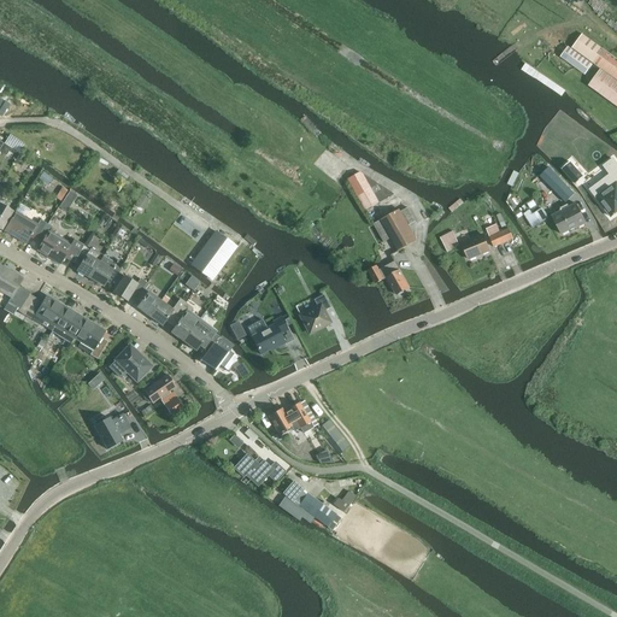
[(573,47),(594,63),(616,80),(616,59),(582,34),(573,47)]
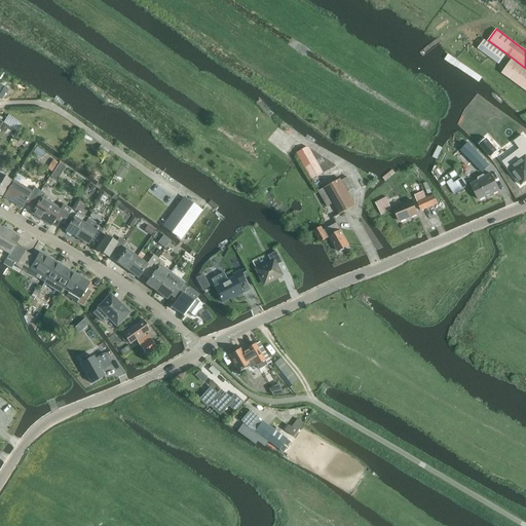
[(505,54),(488,41),(484,39),(478,48),(498,64),(505,54)]
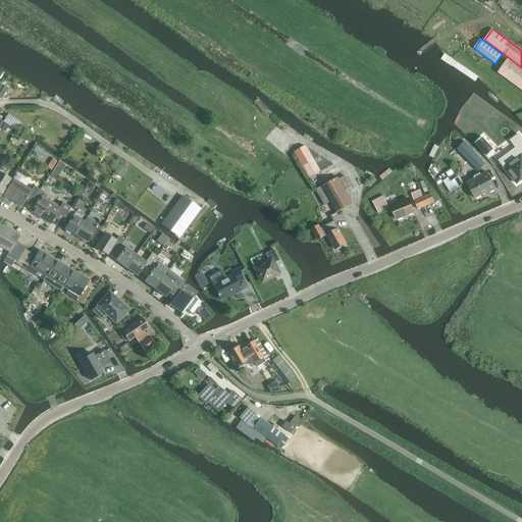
[(521,68),(508,59),(498,72),(521,90),(521,68)]
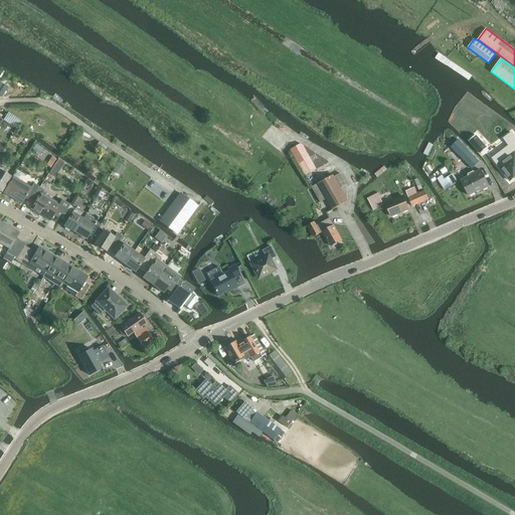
[(9,112),(4,119),(16,127),(21,119),(9,112)]
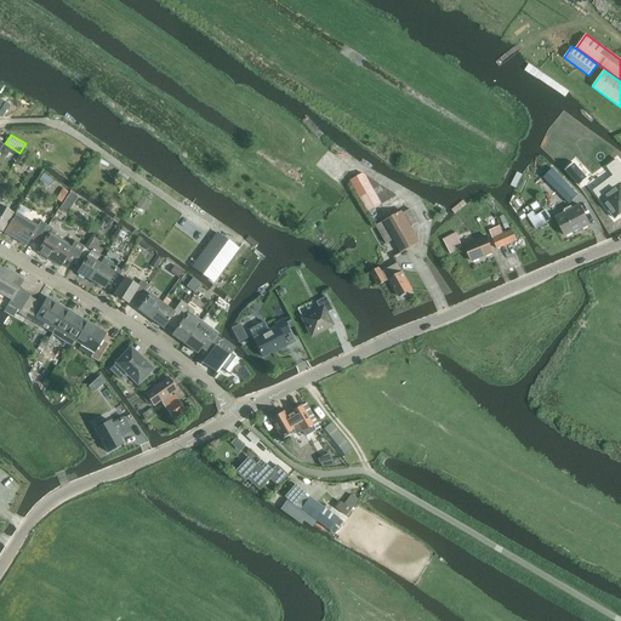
[(547,149),(559,163),(567,157),(556,142),(547,149)]
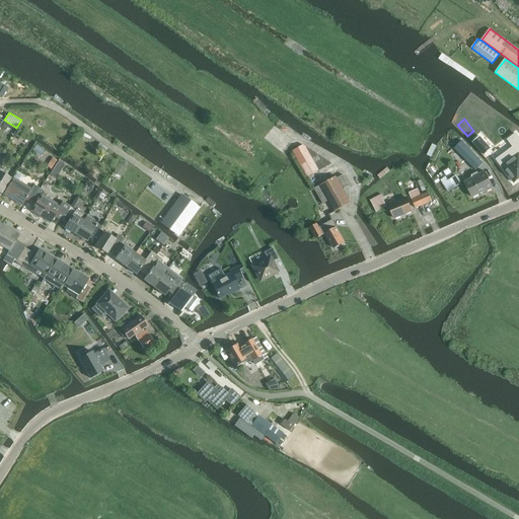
[(3,122),(0,127),(5,131),(9,125),(3,122)]
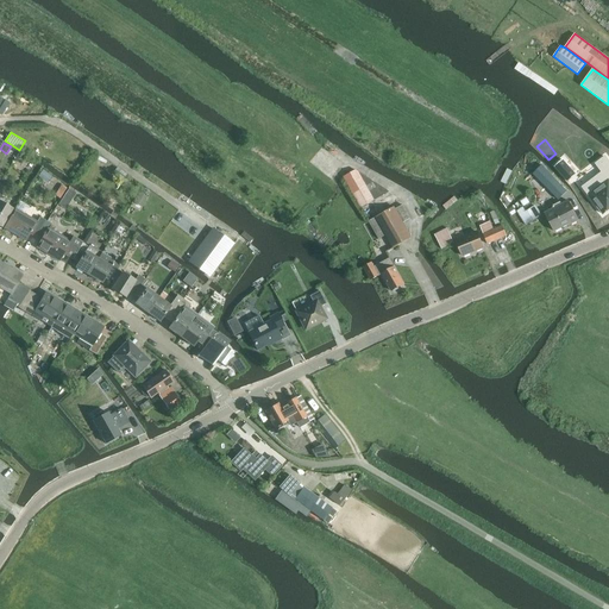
[(608,162),(606,157),(596,164),(602,173),(583,187),(603,214),(608,209),(608,162)]
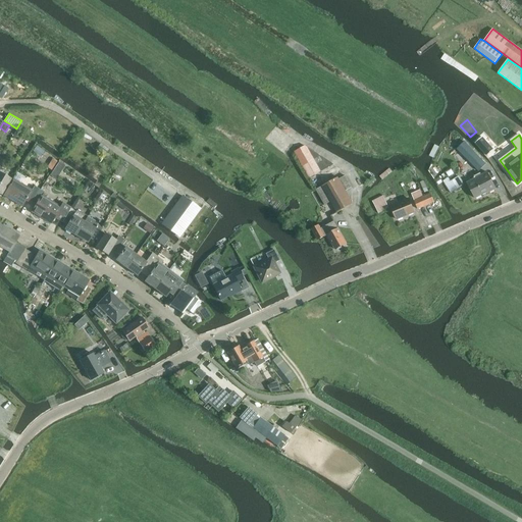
[(486,156),(493,150),(482,137),(475,143),(486,156)]
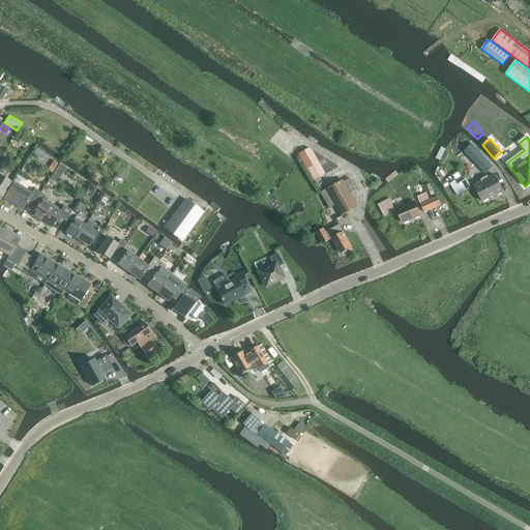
[(465,151),(476,164),(475,164),(486,174),(493,167),(472,145),(465,151)]
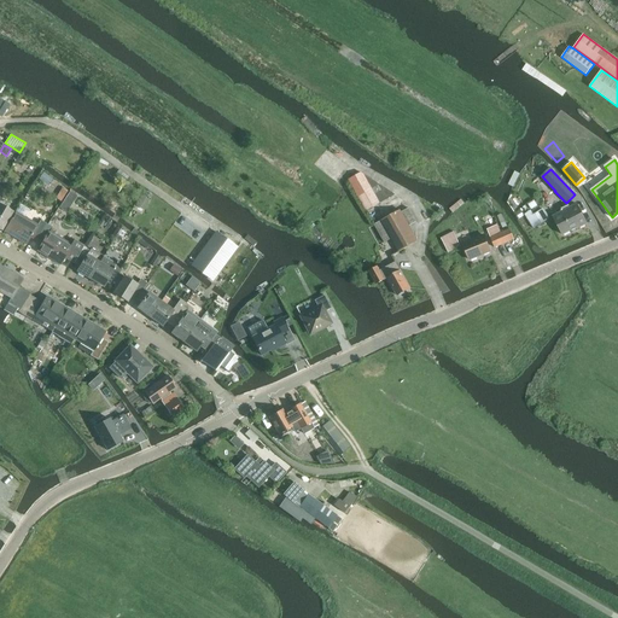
[(118,172),(115,178),(124,184),(129,178),(118,172)]
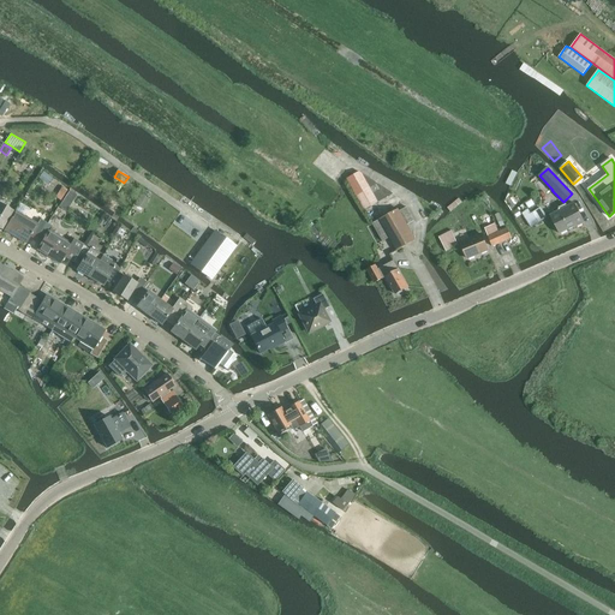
[(43,172),(40,178),(49,185),(54,179),(43,172)]
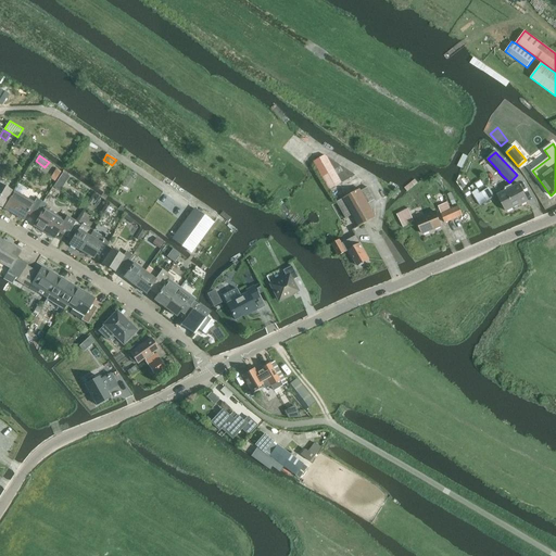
[(314,162),(329,190),(355,175),(325,155),(314,162)]
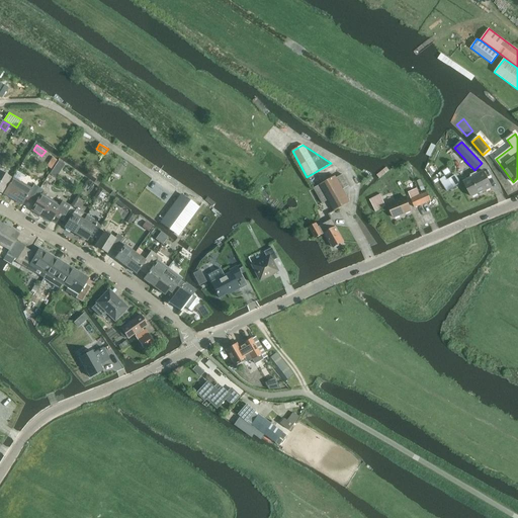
[(52,159),(47,166),(51,169),(56,161),(52,159)]
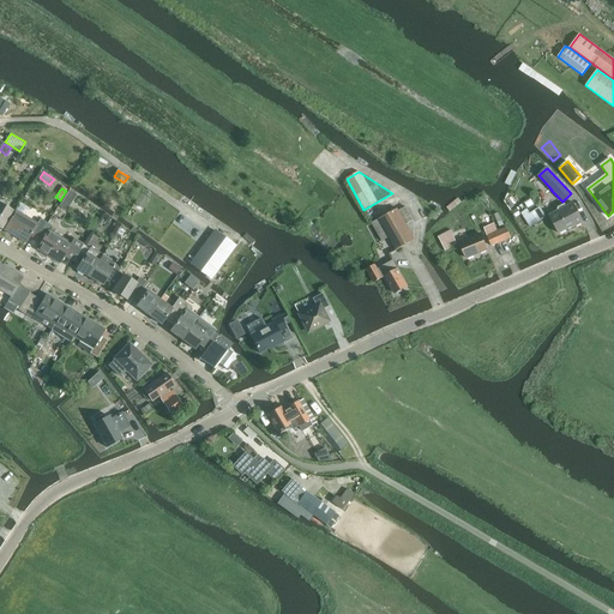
[(70,191),(62,202),(68,206),(77,194),(70,191)]
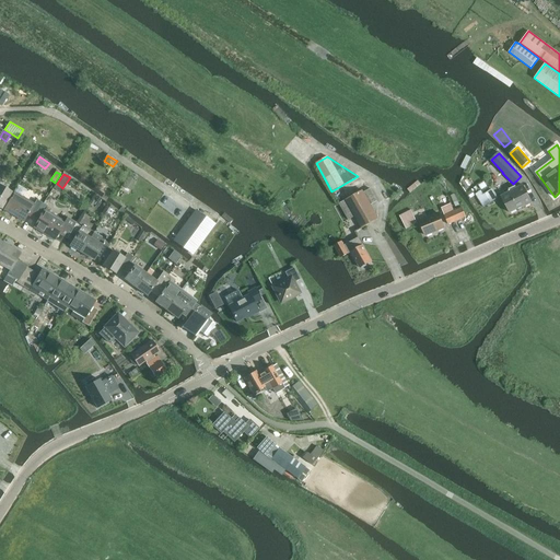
[(0,208),(2,209),(12,193),(0,185),(0,183),(2,178),(0,176),(0,208)]
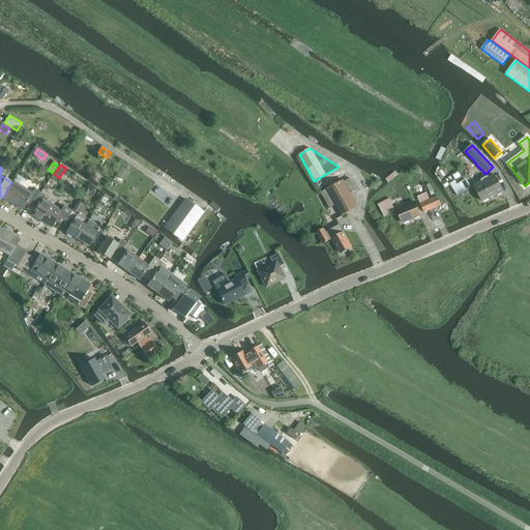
[(121,168),(117,175),(124,179),(128,172),(121,168)]
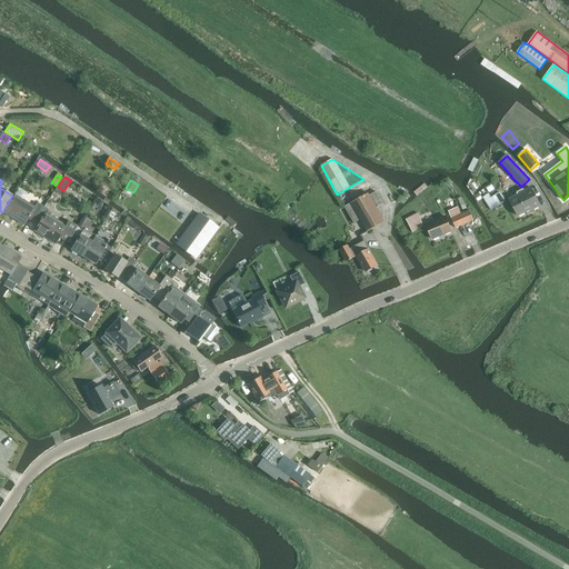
[(509,199),(518,217),(530,210),(531,211),(540,206),(531,188),(525,191),(523,189),(517,192),(518,195),(509,199)]
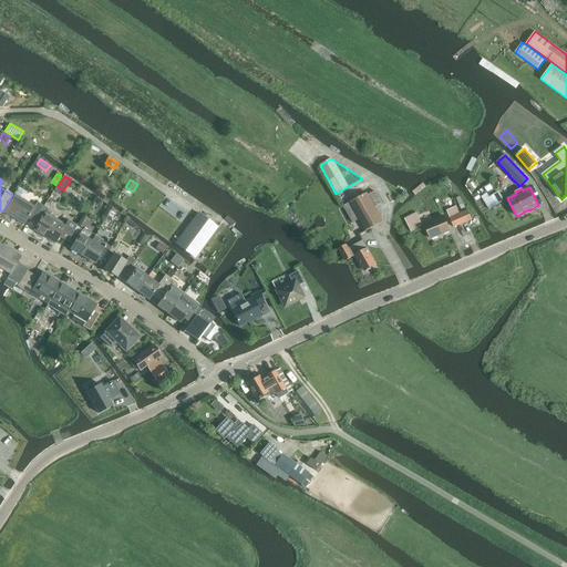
[(367,192),(342,205),(352,222),(359,218),(366,230),(383,222),(375,207),(381,204),(374,191),(368,194),(367,192)]
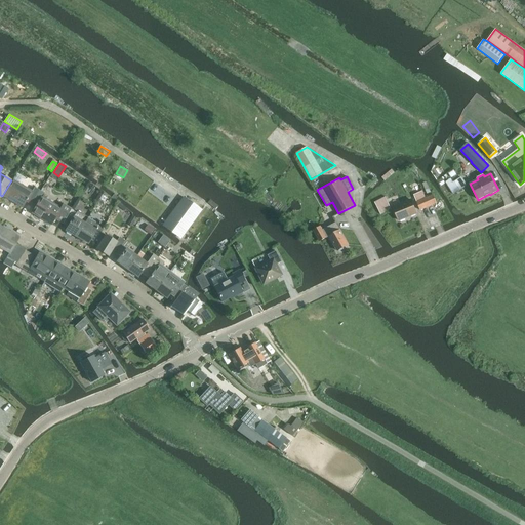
[(461,176),(452,183),(450,178),(445,183),(453,195),(468,186),(461,176)]
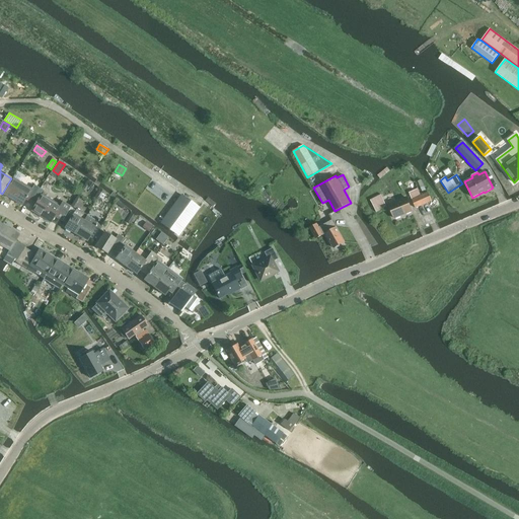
[(13,178),(3,195),(22,206),(26,200),(30,203),(39,189),(34,187),(33,186),(31,190),(13,178)]
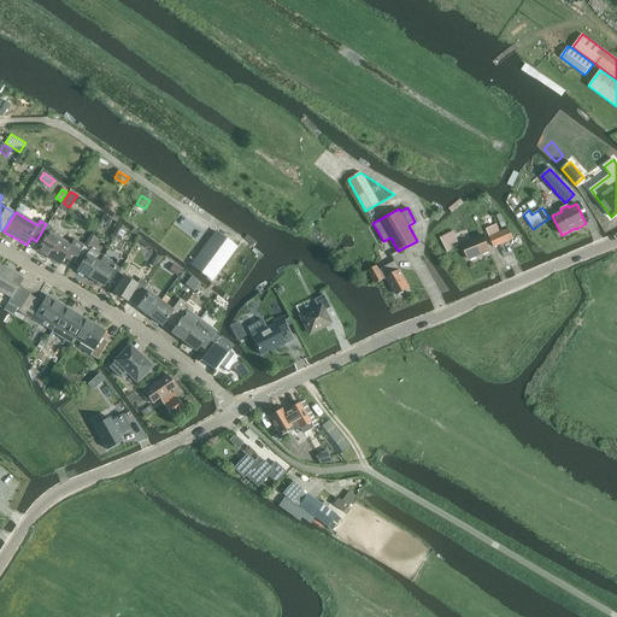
[(46,224),(36,241),(41,244),(37,251),(60,265),(64,258),(74,263),(83,246),(74,240),(71,245),(53,235),(56,230),(53,229),(53,228),(46,224)]
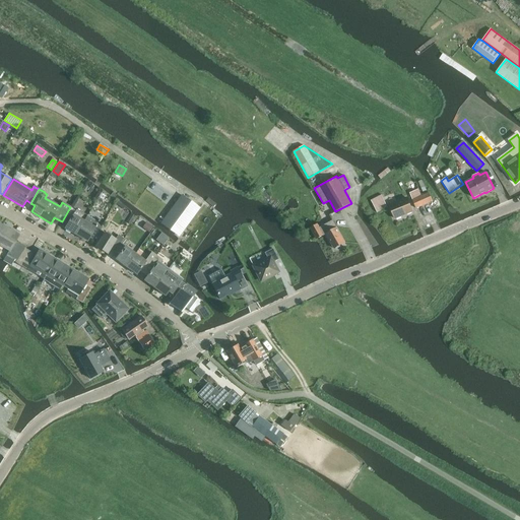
[(418,189),(409,193),(413,200),(421,196),(418,189)]
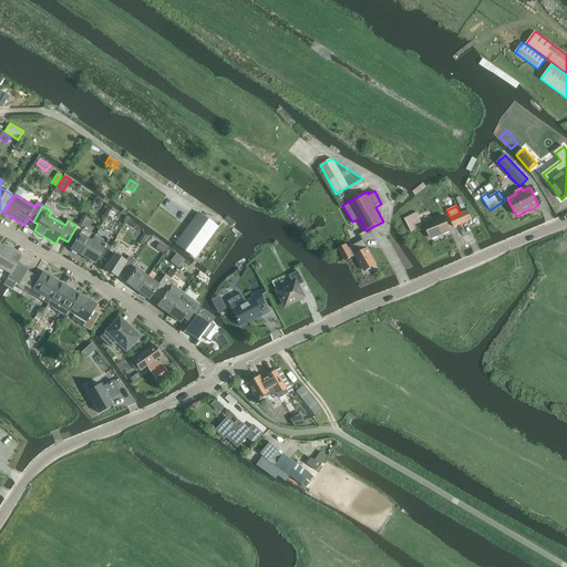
[(451,218),(450,218),(454,227),(472,218),(468,210),(460,214),(451,218)]
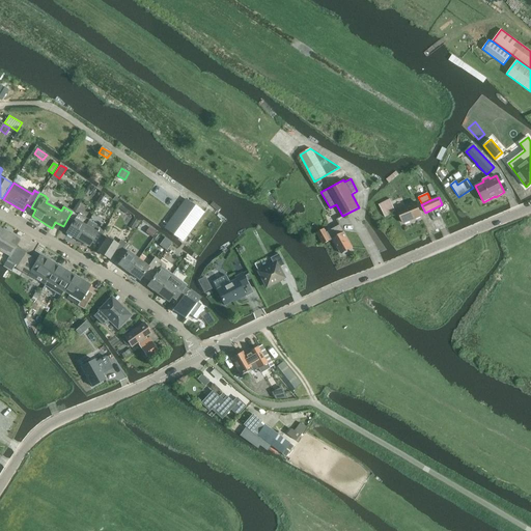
[(396,212),(390,198),(379,204),(386,218),(396,212)]
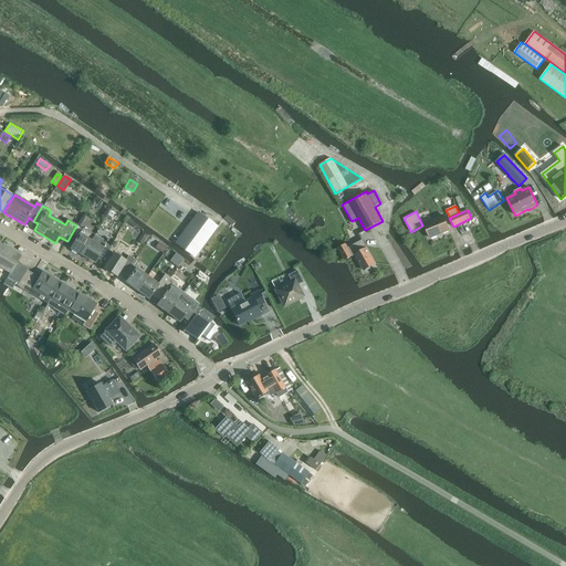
[(175,243),(195,258),(218,227),(198,212),(175,243)]
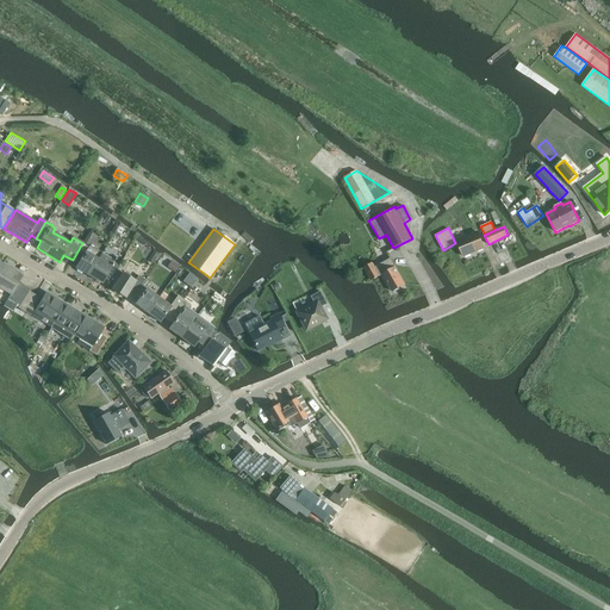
[(484,248),(478,232),(458,241),(464,256),(484,248)]
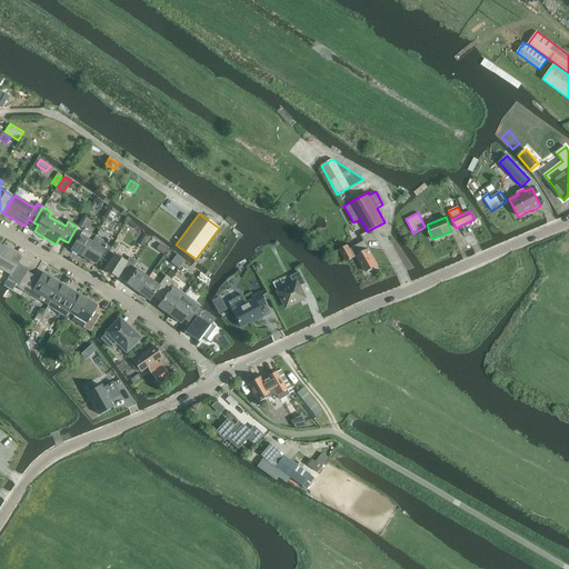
[(77,227),(68,242),(73,246),(71,250),(83,258),(96,236),(83,229),(82,231),(77,227)]
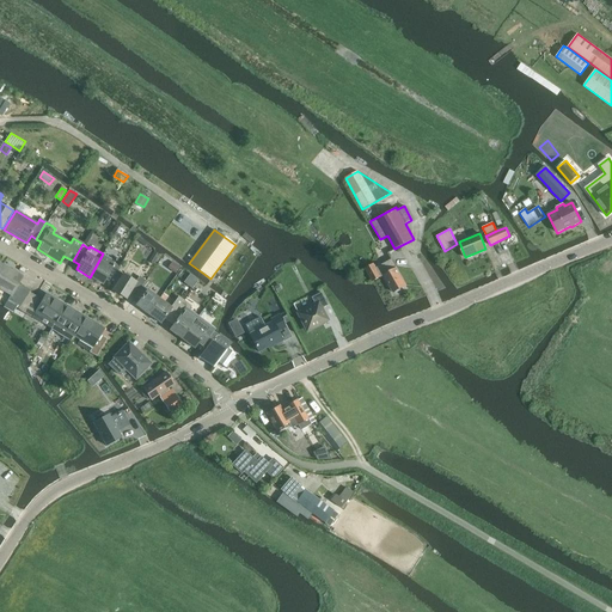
[(154,252),(148,262),(153,264),(159,255),(154,252)]
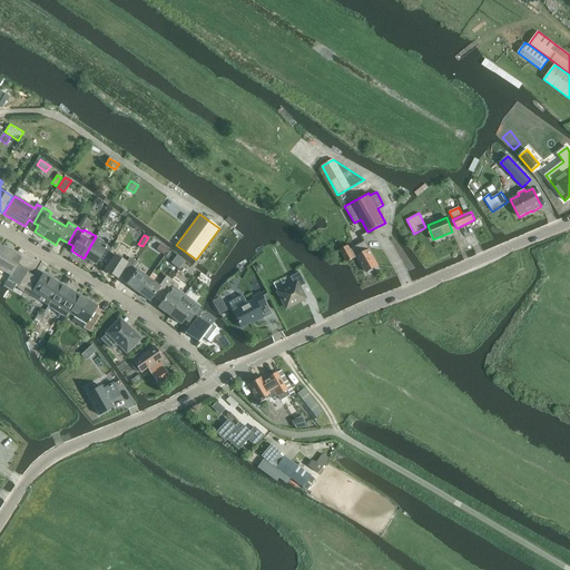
[(96,236),(84,258),(96,265),(98,261),(104,264),(112,248),(107,245),(108,244),(96,236)]
